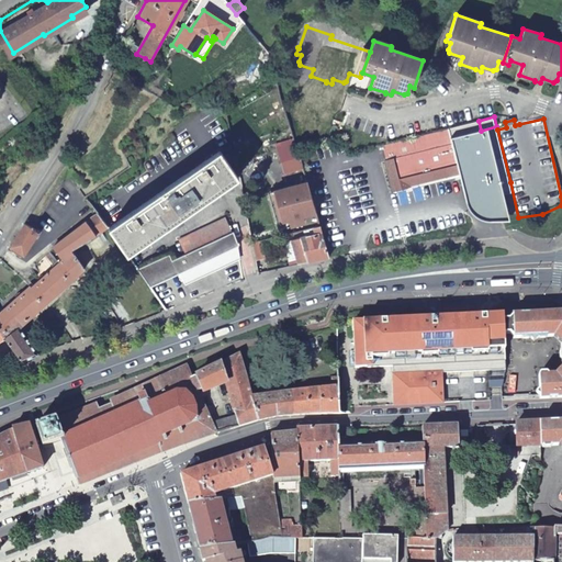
[(479,121),(381,146),(389,172),(397,170),(402,189),(482,168),(474,138),(482,135),(481,131),(479,121)]
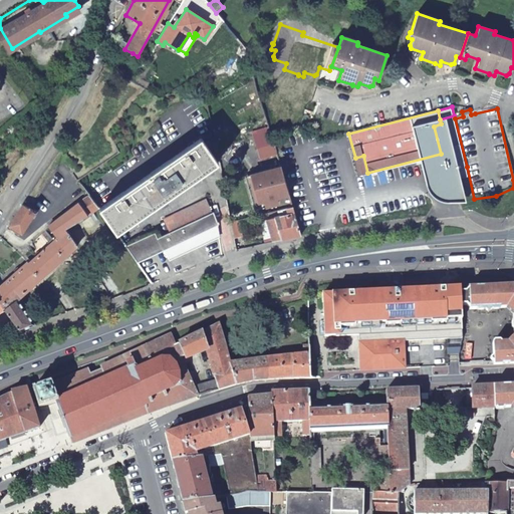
[(268,129),(252,134),(256,150),(273,145),(270,137),(268,129)]
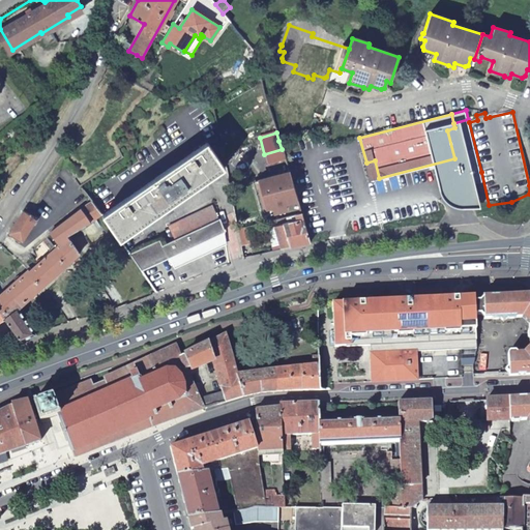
[(207,143),(102,216),(120,241),(225,169),(207,143)]
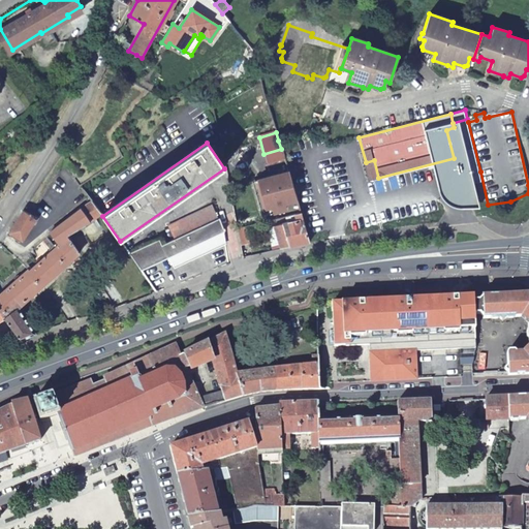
[(281,150),(267,154),(270,164),(284,160),(283,158),(281,150)]
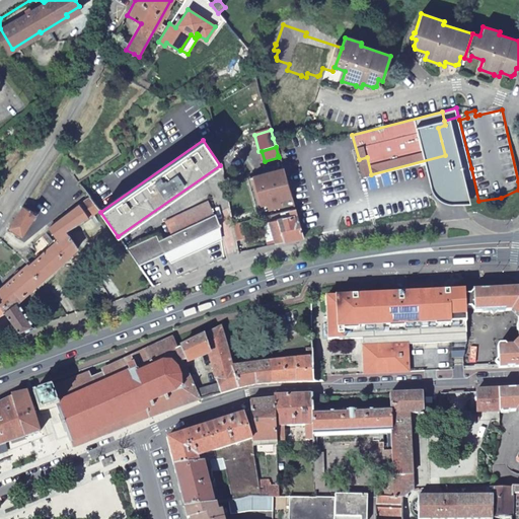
[(367,157),(359,159),(363,176),(371,174),(367,157)]
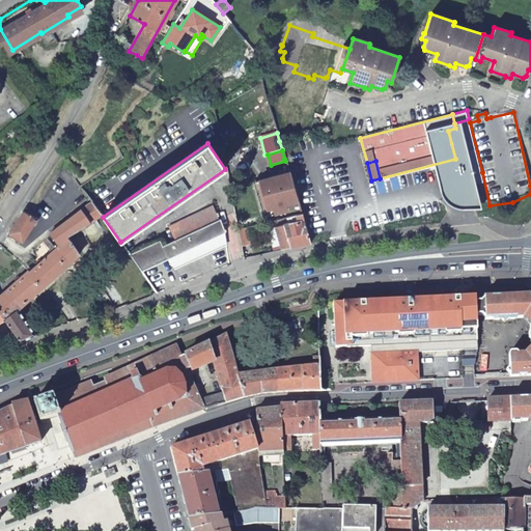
[(297,201),(289,174),(259,184),(268,211),(273,210),(275,216),(287,213),(285,204),(297,201)]
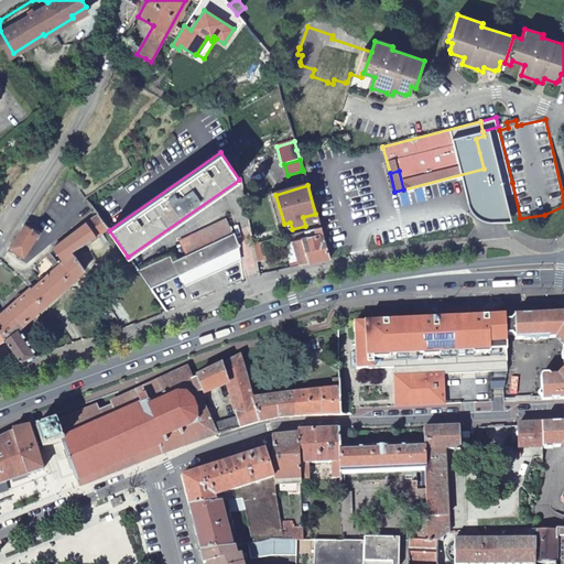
[(284,224),(275,195),(269,197),(279,232),(292,229),(290,223),(284,224)]
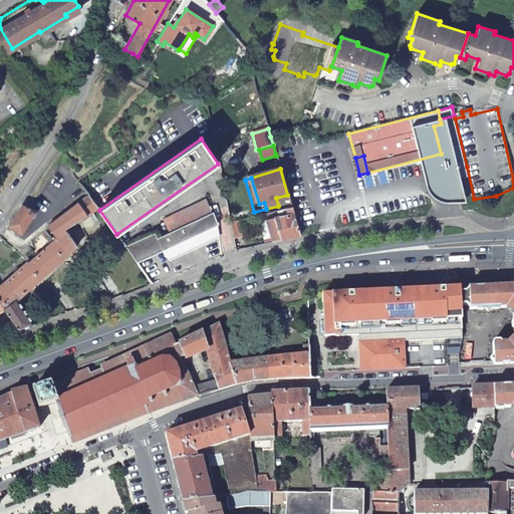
[(99,209),(89,197),(48,228),(57,240),(28,264),(27,263),(0,283),(0,304),(4,310),(19,330),(34,323),(16,298),(77,247),(66,229),(99,209)]
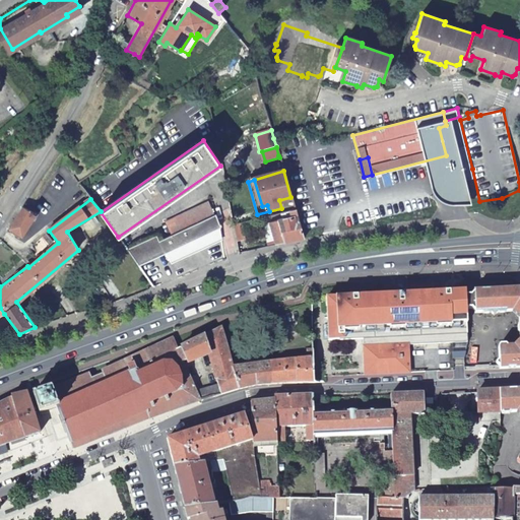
[(172,235),(214,214),(208,201),(166,222),(172,235)]
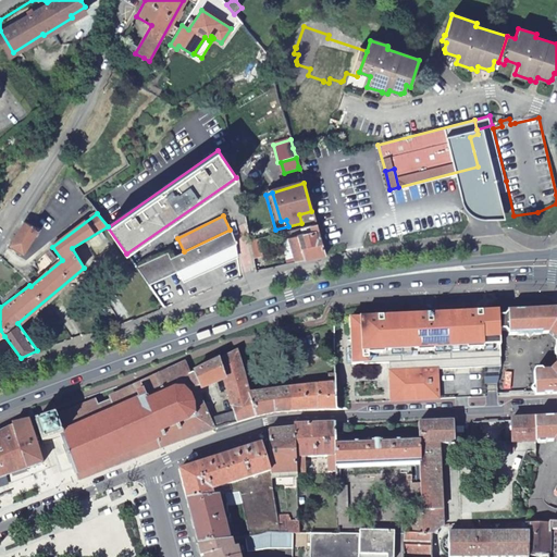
[(29,224),(24,221),(24,222),(10,244),(24,252),(38,230),(34,226),(29,224)]
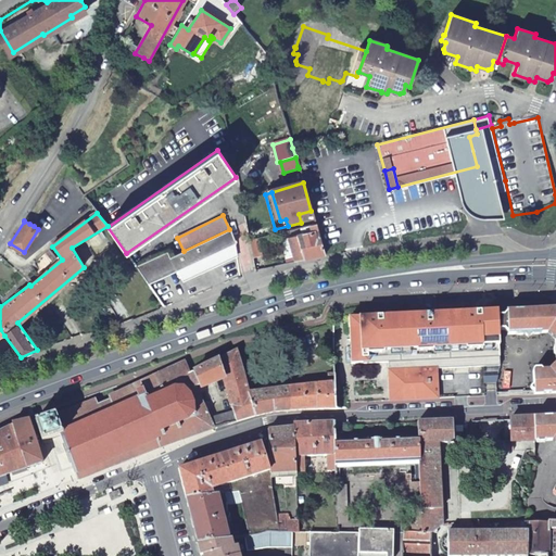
[(288,238),(294,263),(325,255),(315,224),(310,226),(312,232),(288,238)]
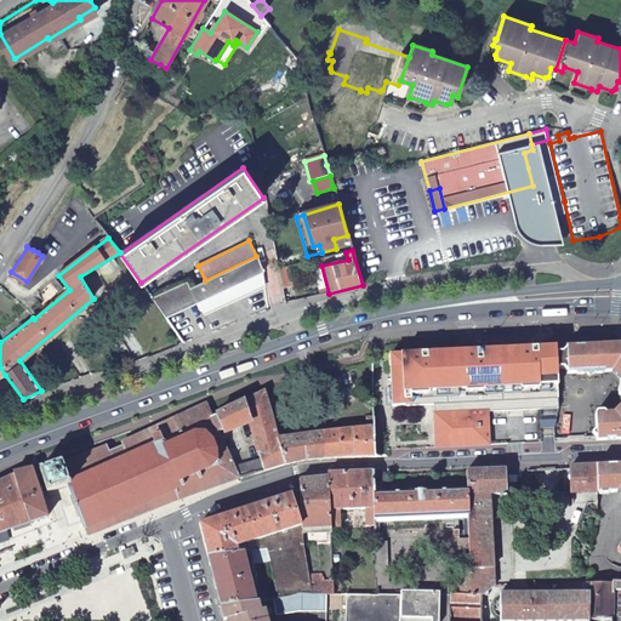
[(262,269),(256,256),(205,280),(189,289),(186,281),(152,298),(165,318),(198,301),(204,312),(263,281),(262,269)]
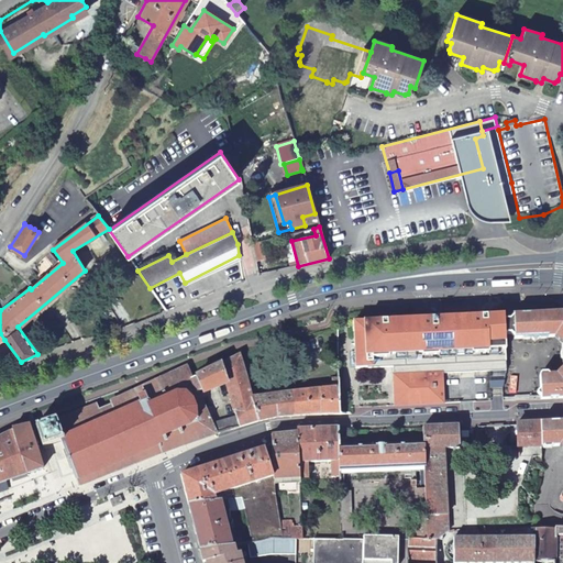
[(179,273),(150,288),(156,297),(185,283),(179,273)]
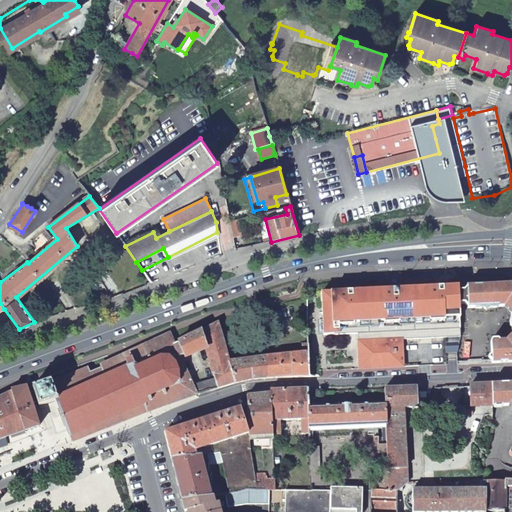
[(511,282),(466,285),(462,289),(458,290),(458,303),(464,303),(468,307),(504,305),(510,311),(511,333),(505,340),(490,341),(491,363),(511,361),(511,282)]
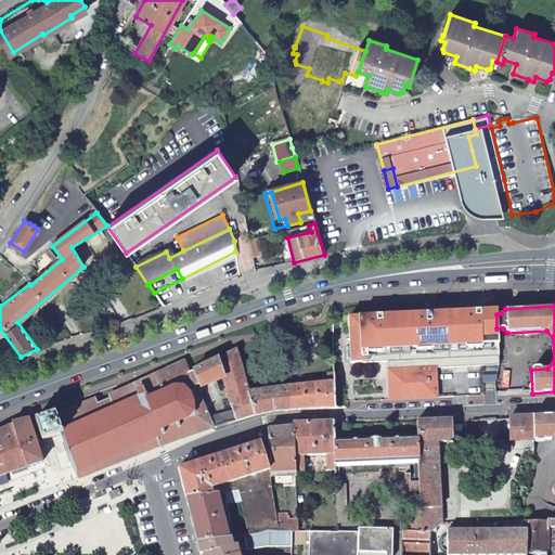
[(360,317),(348,318),(351,362),(388,360),(389,398),(437,397),(436,366),(499,364),(497,328),(497,314),(497,309),(479,310),(436,312),(409,313),(360,317)]
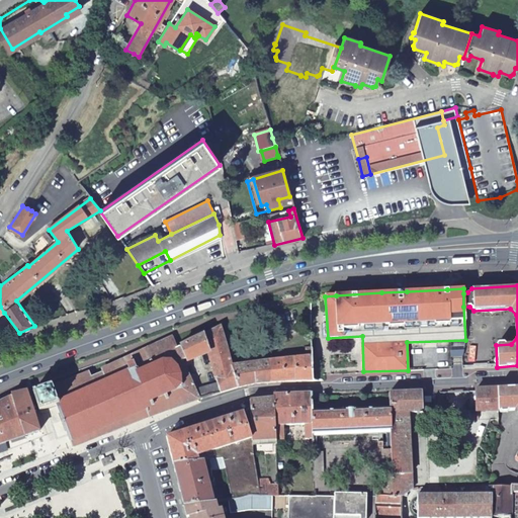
[(221,326),(176,348),(180,358),(185,356),(186,358),(207,350),(226,391),(241,386),(256,382),(278,380),(290,380),(313,379),(312,349),(306,349),(306,358),(233,366),(221,327),(221,326)]
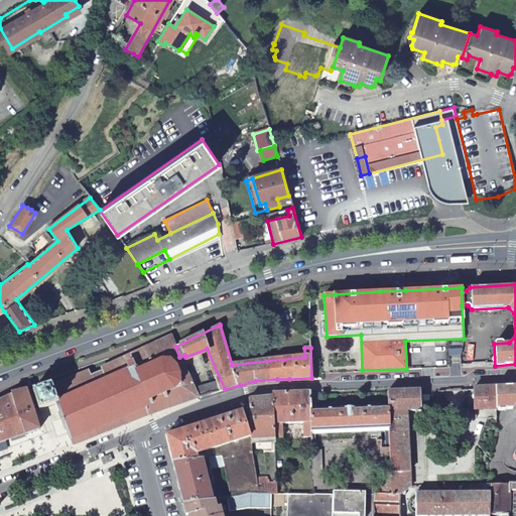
[(52,386),(51,384),(33,390),(39,409),(55,403),(72,444),(154,411),(159,410),(200,397),(179,357),(175,347),(170,337),(101,370),(102,371),(95,374),(91,376),(89,371),(52,386)]
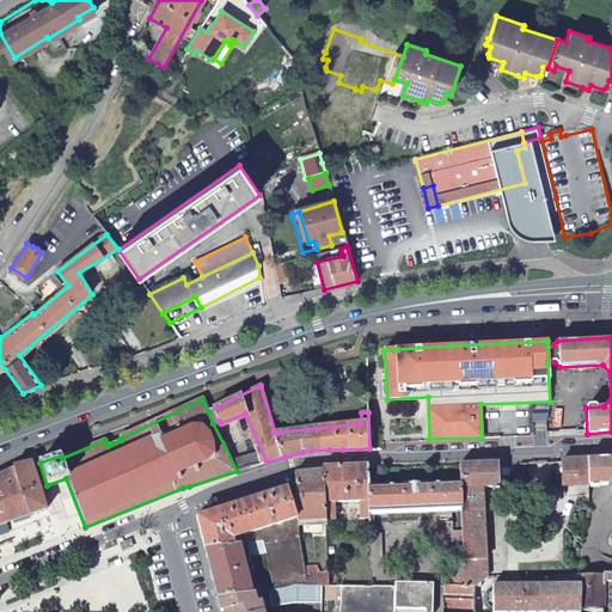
[(611,457),(587,459),(588,484),(588,485),(599,485),(599,483),(611,483),(611,534),(611,536),(610,536),(609,537),(607,538),(607,539),(607,540),(607,542),(609,543),(610,544),(611,544),(611,457)]
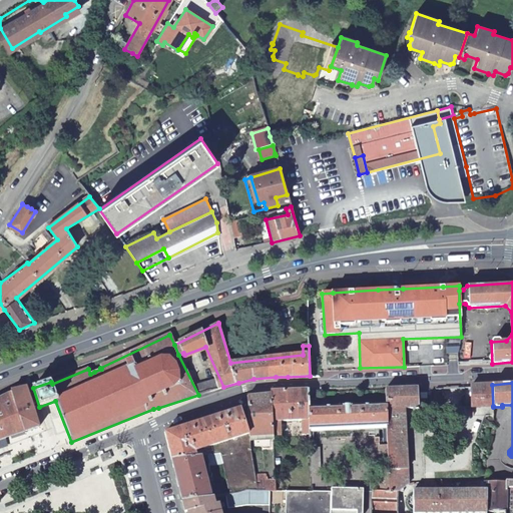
[(472,407),(493,406),(492,385),(471,385),(472,407)]
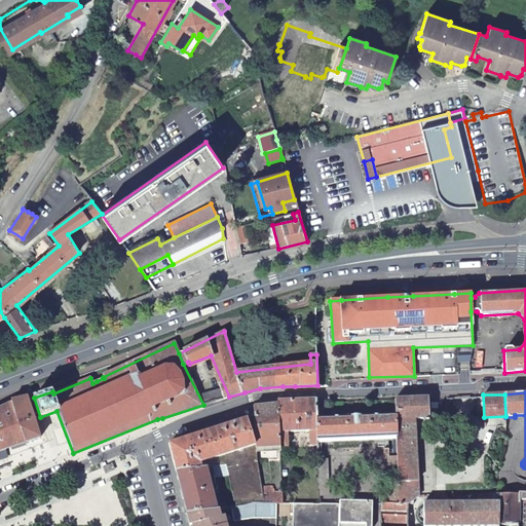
[(11,403),(25,443),(40,438),(34,419),(29,406),(27,398),(11,401),(11,402),(11,403)]
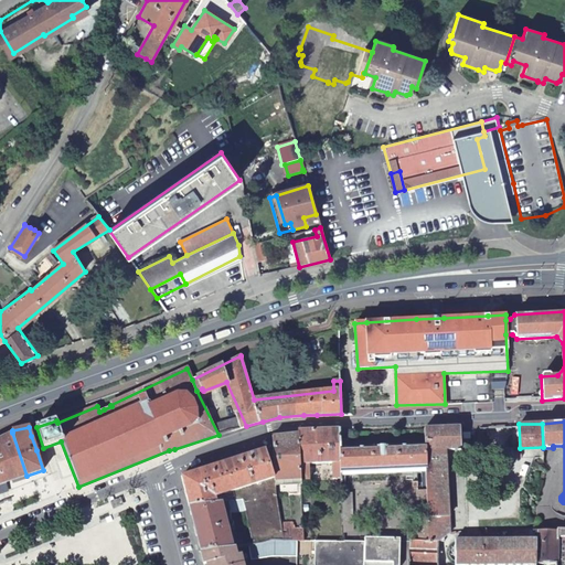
[(298,433),(300,479),(309,479),(308,462),(332,461),(333,477),(341,477),(341,472),(341,448),(340,430),(340,427),(298,429),(298,433)]
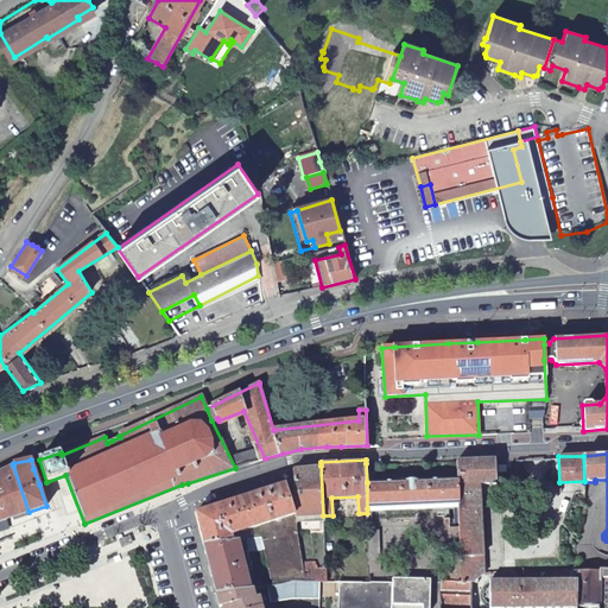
[(456,461),(457,479),(458,505),(460,511),(460,512),(480,511),(480,512),(481,512),(480,485),(496,483),(495,460),(456,461)]
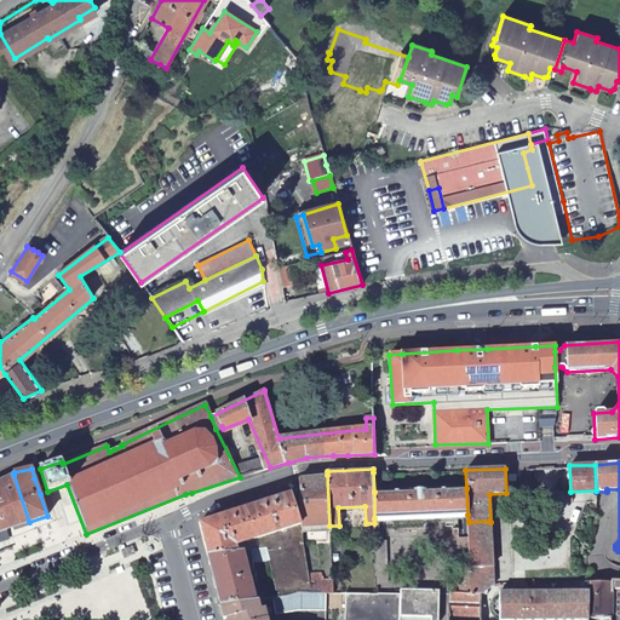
[(0,532),(29,522),(13,475),(0,480),(0,532)]
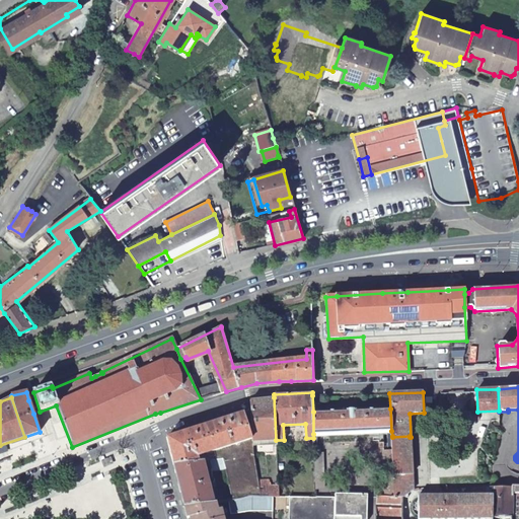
[(250,400),(252,436),(252,441),(276,440),(274,397),(250,400)]
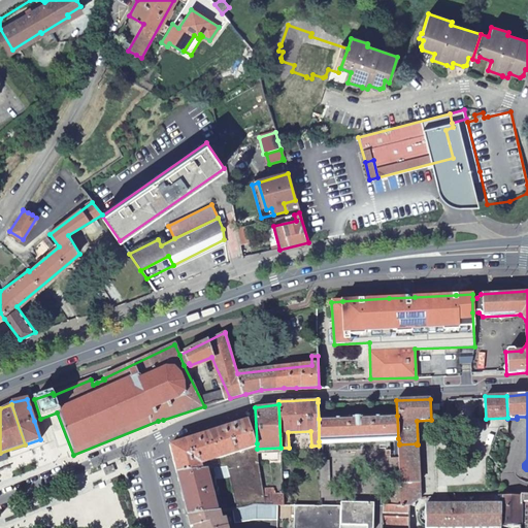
[(397,416),(319,419),(319,441),(398,438),(397,416)]
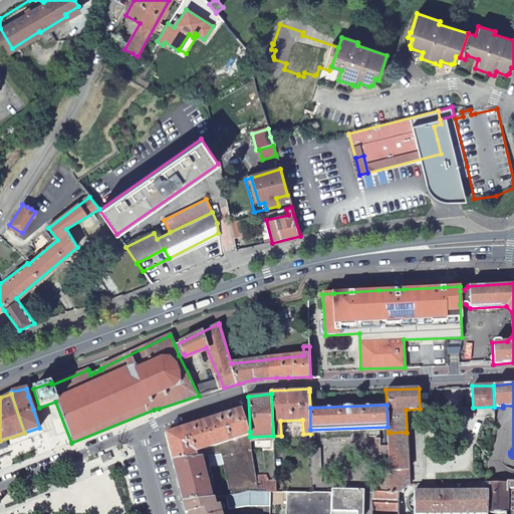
[(242,409),(166,433),(170,449),(173,460),(218,456),(222,466),(232,494),(246,493),(259,492),(257,482),(251,450),(250,437),(250,432),(242,409)]
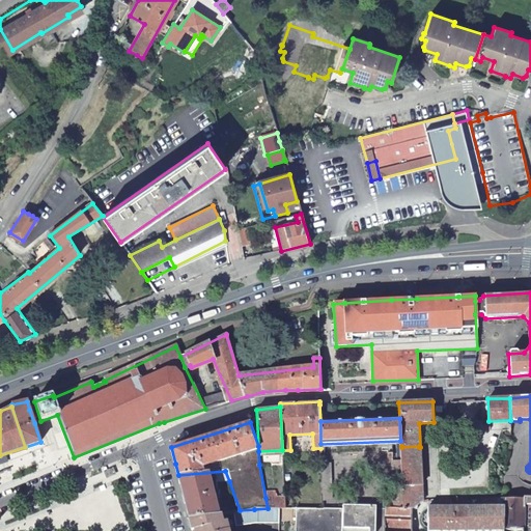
[(401,447),(401,446),(393,446),(395,495),(403,495),(401,447)]
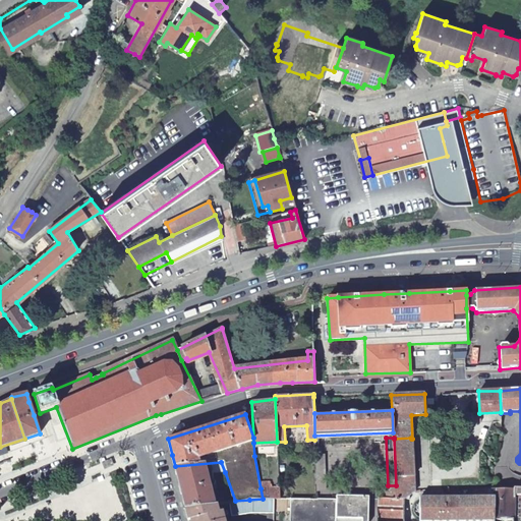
[(413,450),(412,439),(411,439),(411,438),(394,439),(396,485),(396,499),(404,499),(404,500),(411,500),(412,498),(410,498),(407,450),(413,450)]
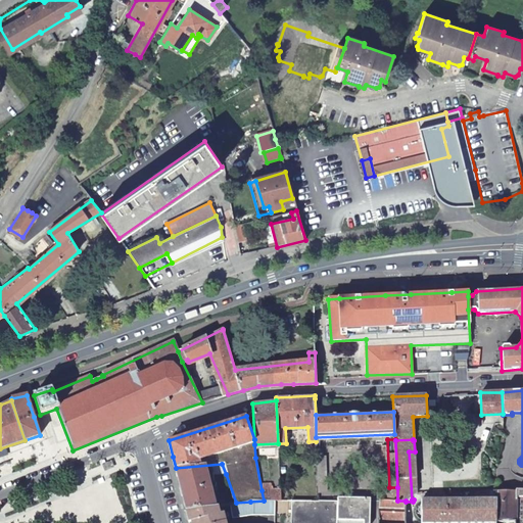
[(417,494),(415,452),(409,452),(412,500),(414,500),(417,494)]
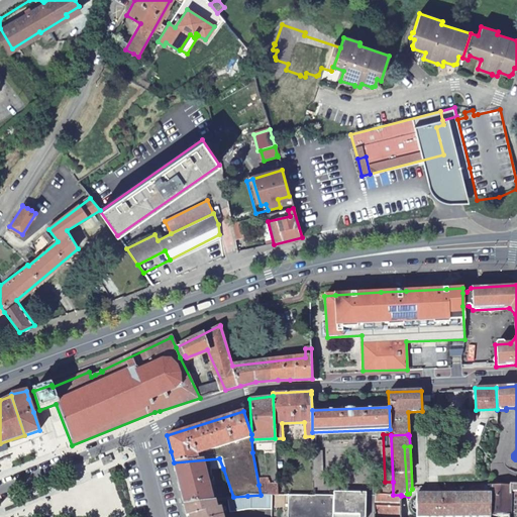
[(219,458),(174,462),(184,505),(218,500),(210,470),(223,469),(219,458)]
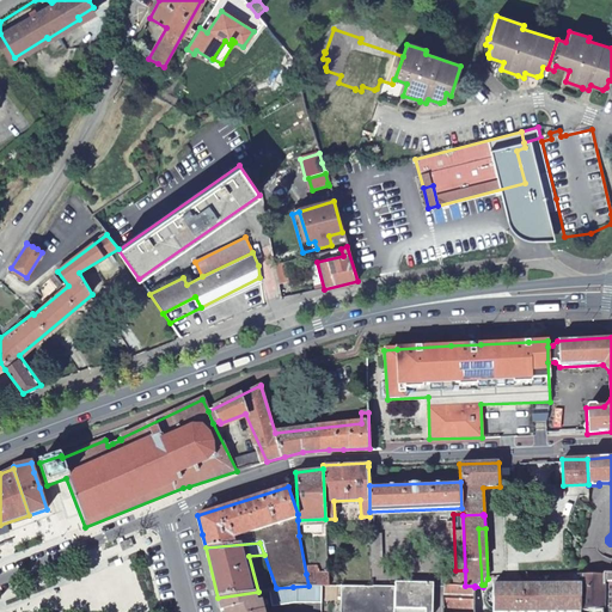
[(465,586),(465,570),(456,570),(456,586),(465,586)]
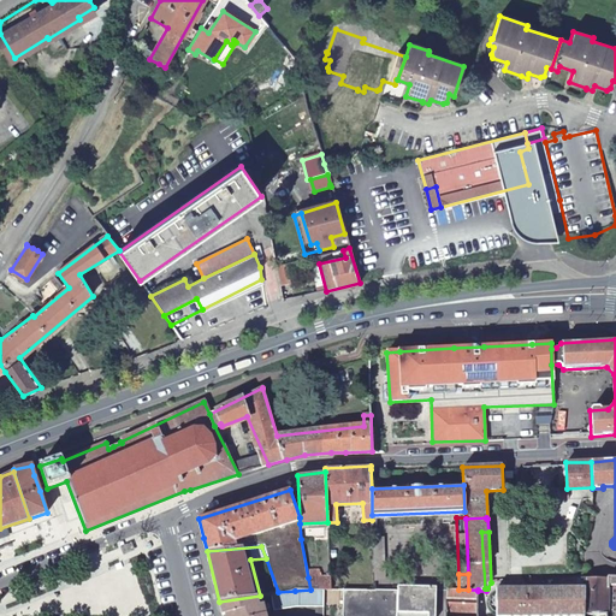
[(295,591),(278,592),(273,593),(276,610),(300,606),(324,606),(325,590),(331,590),(331,579),(308,578),(311,590),(295,591)]
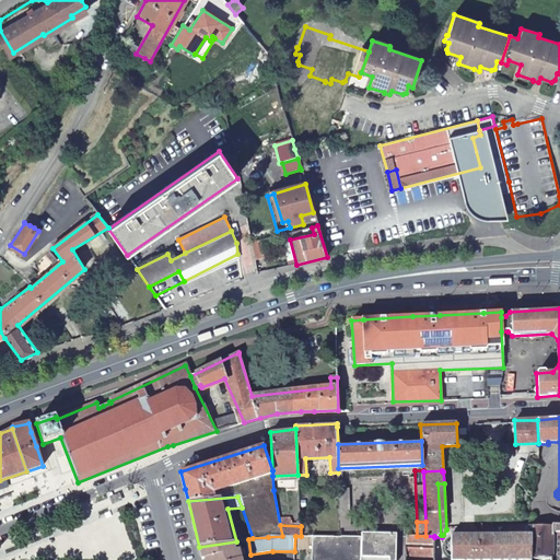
[(532,529),(532,535),(532,559),(550,559),(559,559),(559,525),(532,526),(532,529)]
